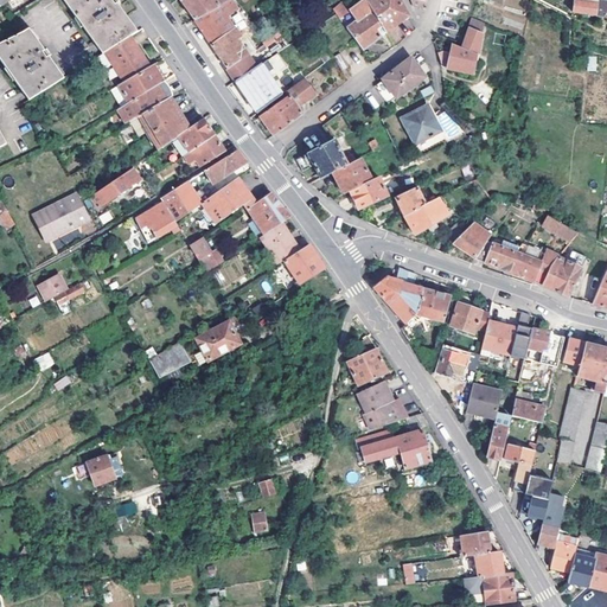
[(63,0),(102,56),(106,53),(131,37),(138,32),(115,1),(114,0),(63,0)]
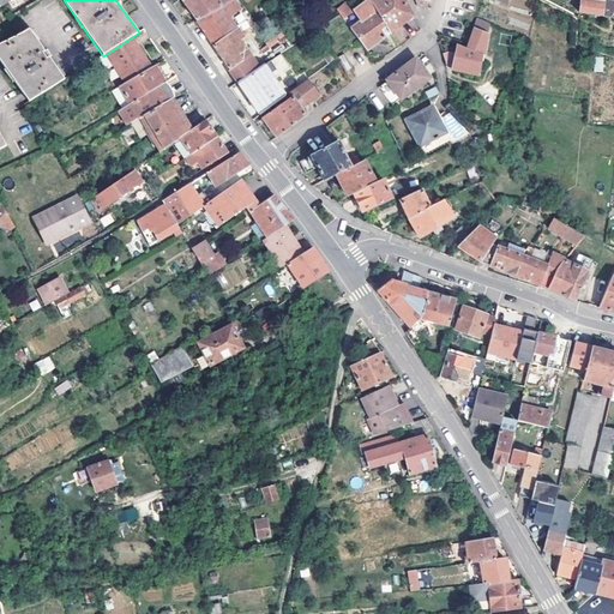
[(181,0),(182,0),(197,22),(234,0),(181,0)]
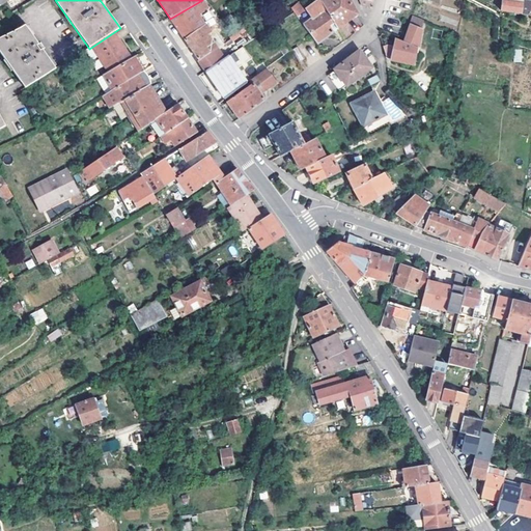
[(207,6),(203,0),(202,0),(170,19),(173,22),(186,39),(206,25),(207,24),(199,12),(207,6)]
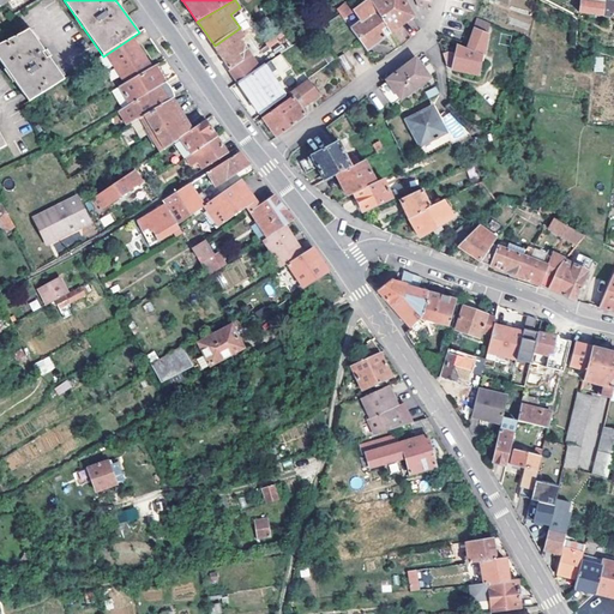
[(361,23),(350,30),(366,50),(390,34),(372,4),(369,0),(353,12),(361,23)]
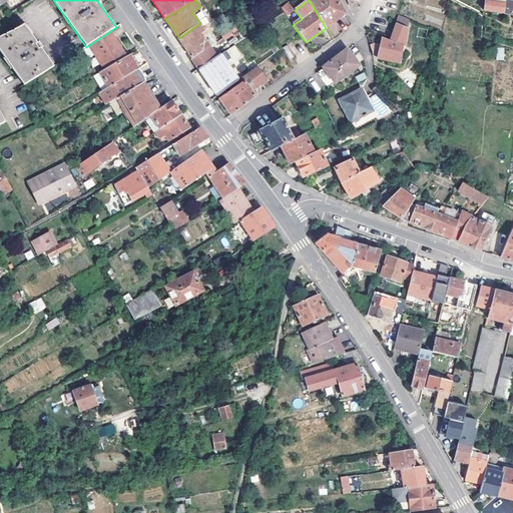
[(337,0),(314,0),(311,3),(326,28),(345,13),(337,0)]
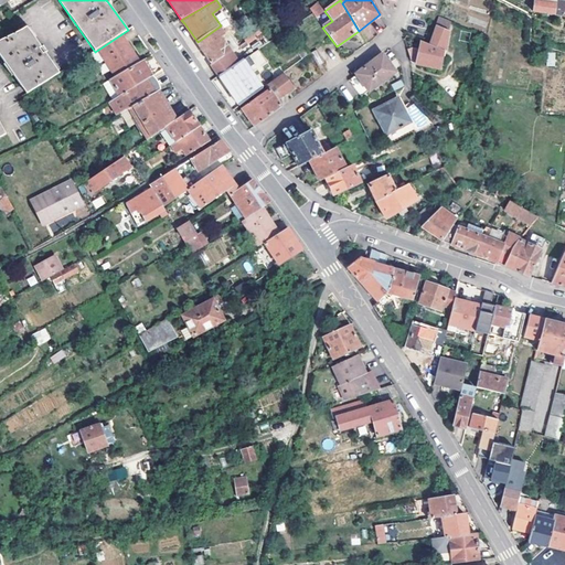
[(537,0),(537,2),(534,2),(534,12),(543,13),(543,14),(551,16),(551,14),(555,14),(556,0),(537,0)]
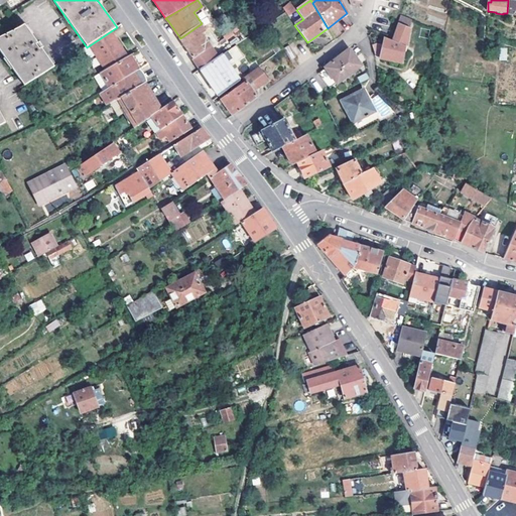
[(515,0),(508,0),(507,13),(515,14),(515,0)]
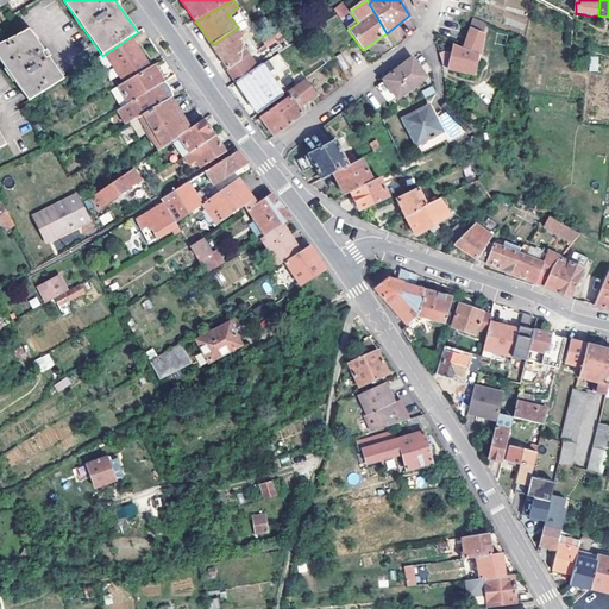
[(341,2),(333,10),(337,14),(341,20),(350,14),(341,2)]
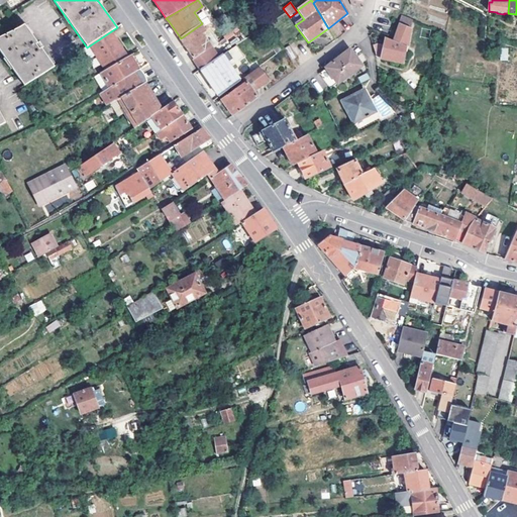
[(401,15),(392,40),(407,44),(408,44),(414,21),(401,15)]
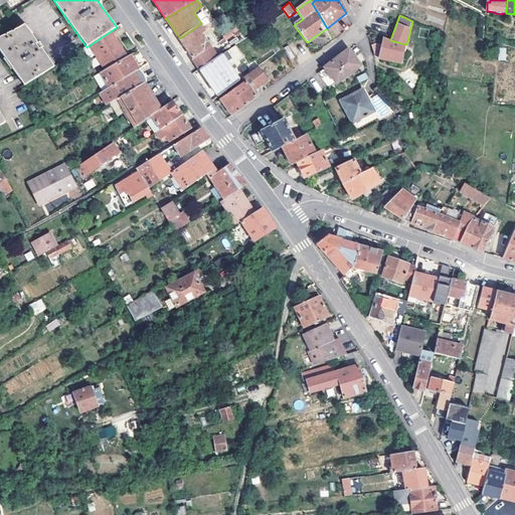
[(0,49),(24,88),(54,67),(25,24),(19,28),(0,36),(0,49)]
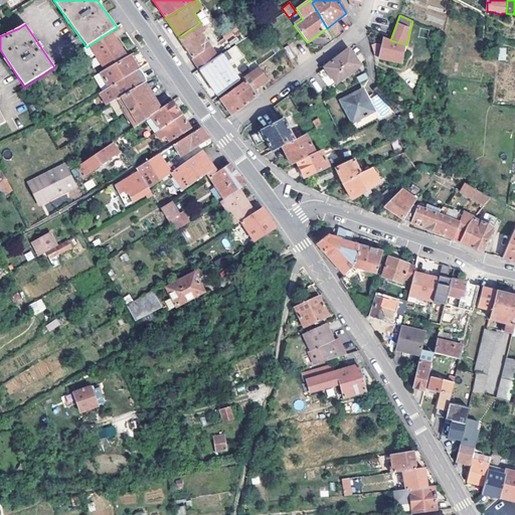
[(200,69),(217,57),(202,33),(205,32),(200,24),(180,38),(182,41),(200,69)]
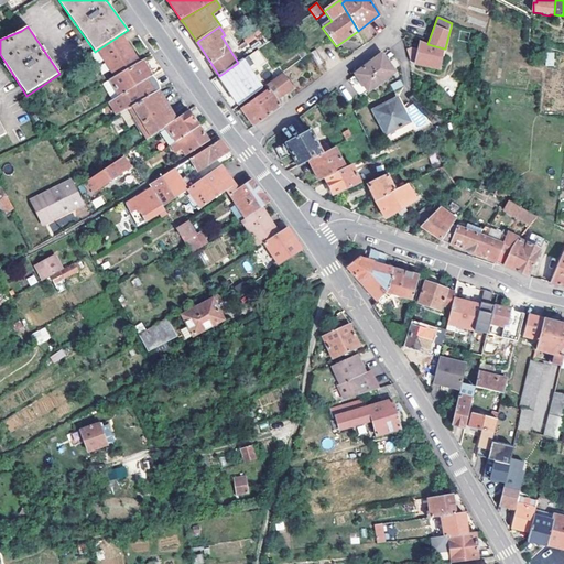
[(140,63),(121,34),(98,50),(116,77),(140,63)]
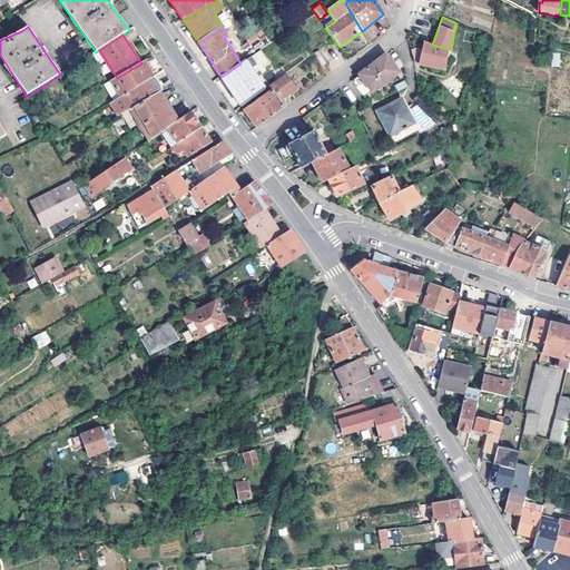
[(432,45),(424,42),(422,51),(418,50),(412,50),(411,52),(412,56),(413,59),(420,61),(420,66),(444,71),(449,49),(432,45)]
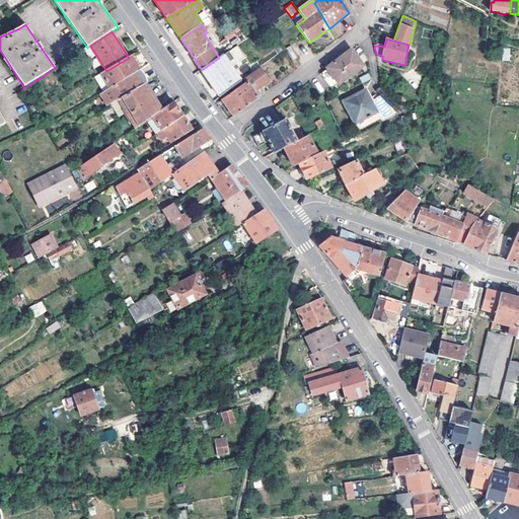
[(284,49),(279,41),(273,44),(279,55),(285,51),(284,49)]
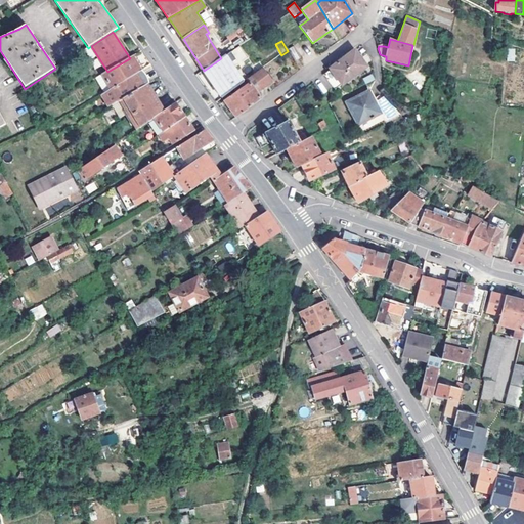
[(287,49),(288,51),(293,60),(304,54),(298,43),(287,49)]
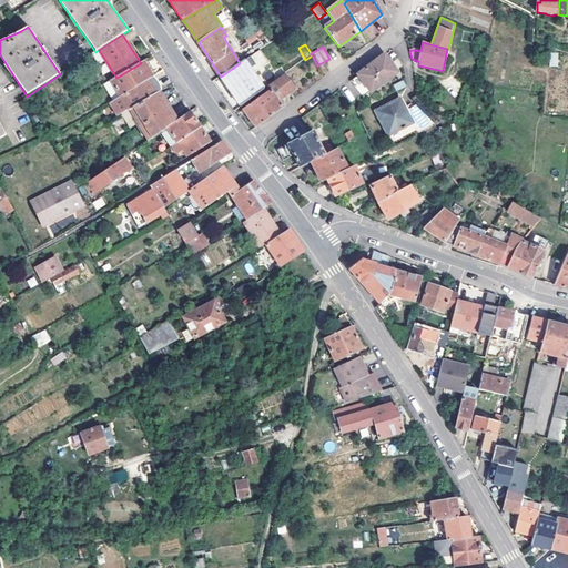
[(372,64),(358,74),(371,91),(396,72),(384,56),(372,64)]
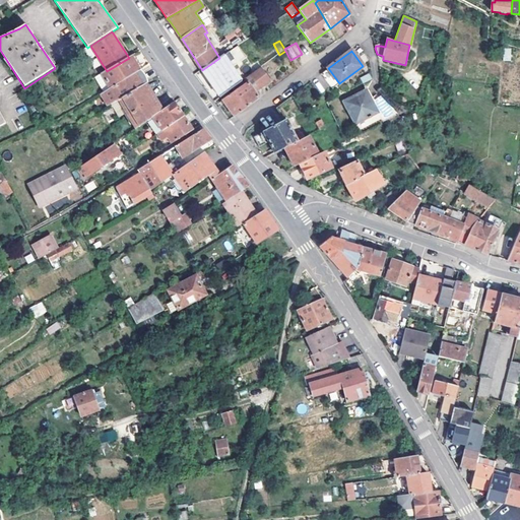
[(202,70),(220,98),(230,90),(243,81),(230,61),(234,58),(230,52),(219,58),(202,70)]
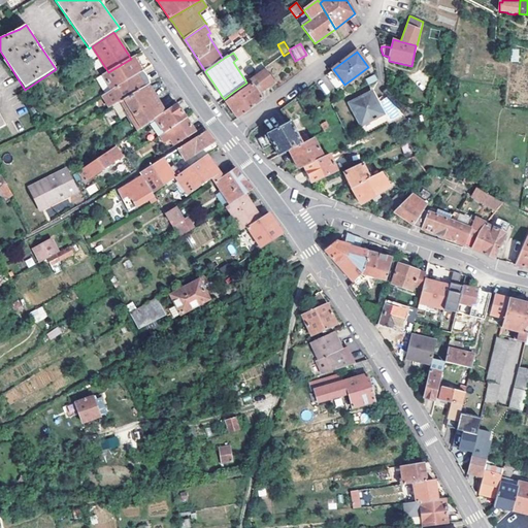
[(137,55),(134,57),(142,71),(145,69),(137,55)]
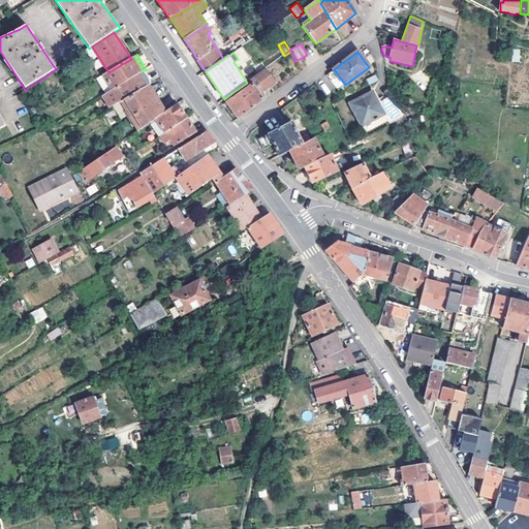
[(103,75),(113,90),(142,72),(143,71),(134,57),(131,59),(109,72),(103,75)]
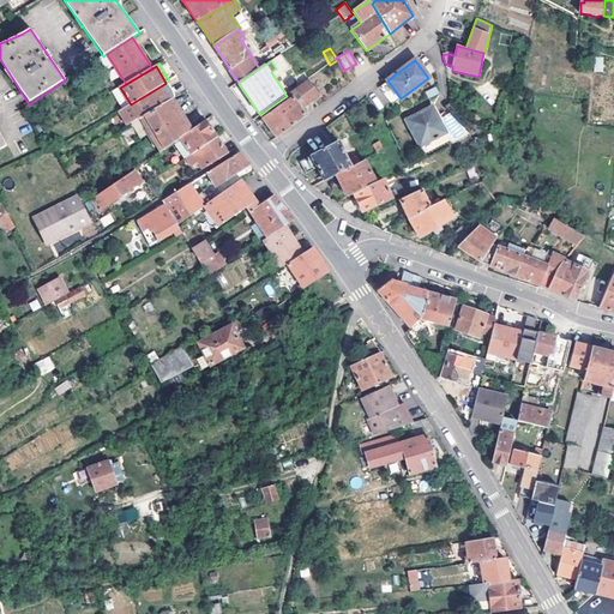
[(274,110),(271,107),(260,115),(277,138),(306,116),(301,109),(320,97),(309,79),(290,94),(293,96),(274,110)]
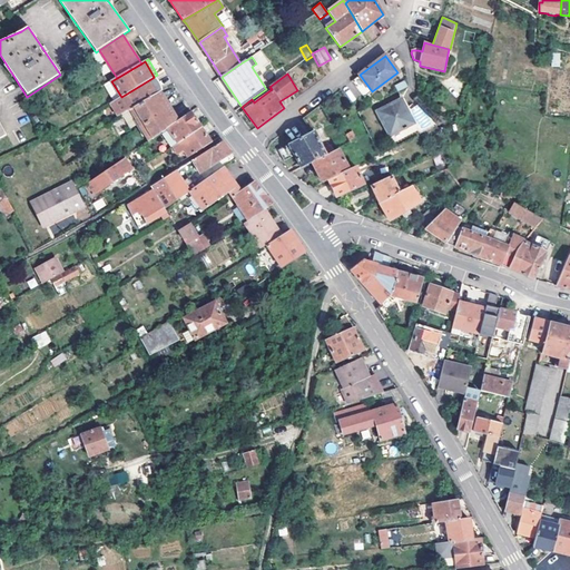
[(121,97),(129,110),(160,91),(156,85),(153,78),(121,97)]
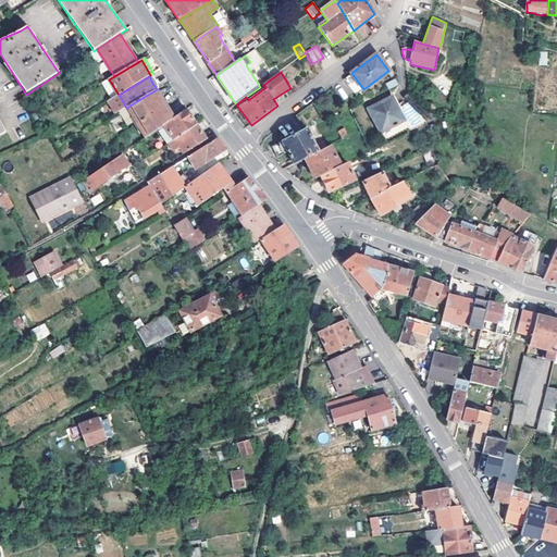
[(109,79),(102,83),(112,98),(119,95),(109,79)]
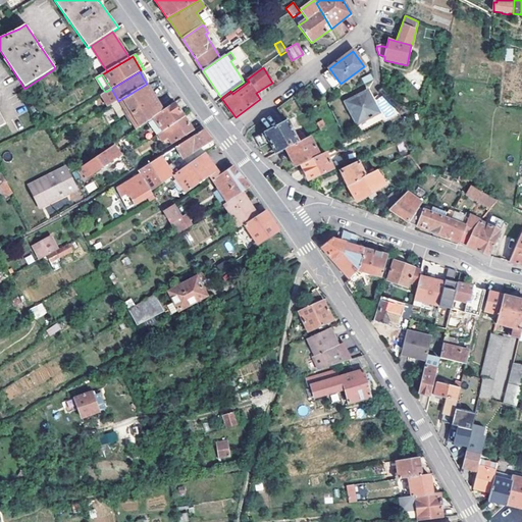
[(362,79),(364,85),(373,80),(371,74),(362,79)]
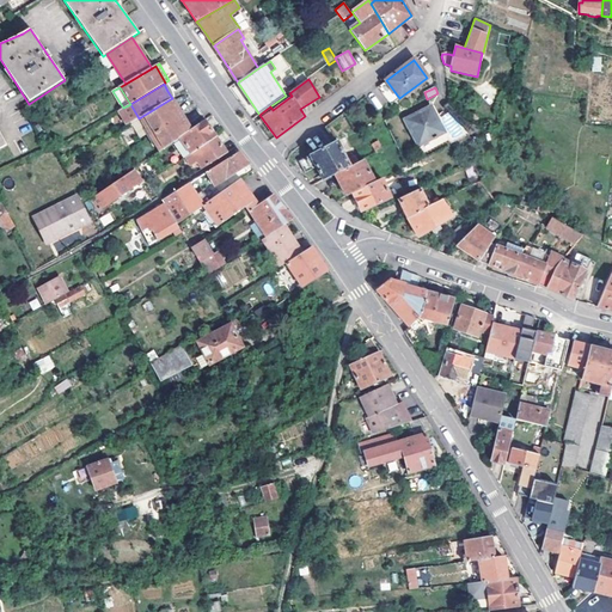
[(286,96),(270,106),(273,110),(292,96),(289,93),(286,96)]
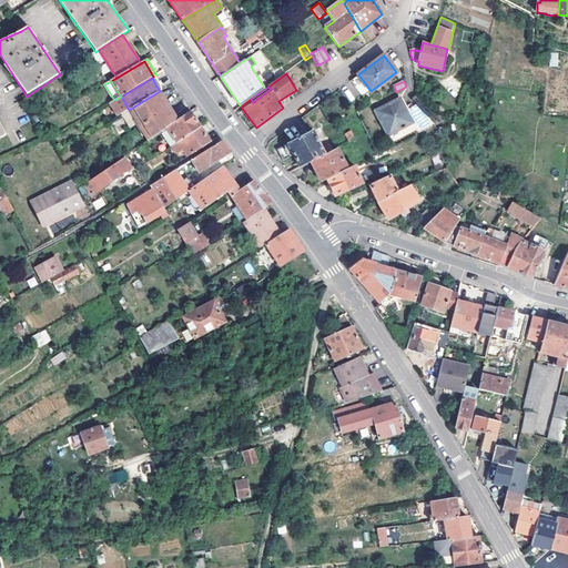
[(355,99),(348,87),(344,90),(351,101),(355,99)]
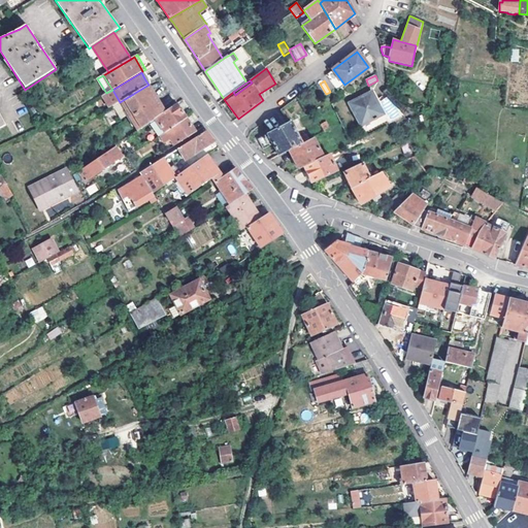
[(120,102),(121,103),(122,102),(138,131),(144,126),(151,122),(165,112),(157,98),(149,85),(120,102)]
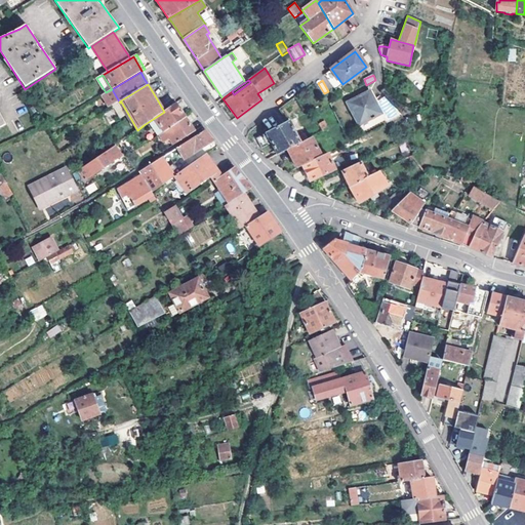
[(112,89),(106,92),(114,106),(120,103),(119,102),(112,89)]
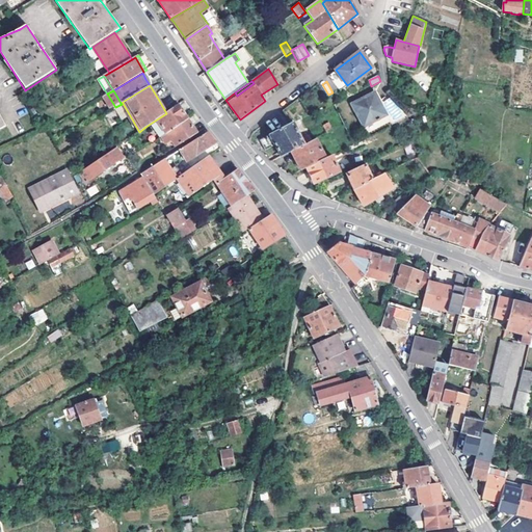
[(387,114),(375,92),(352,104),(364,126),(387,114)]
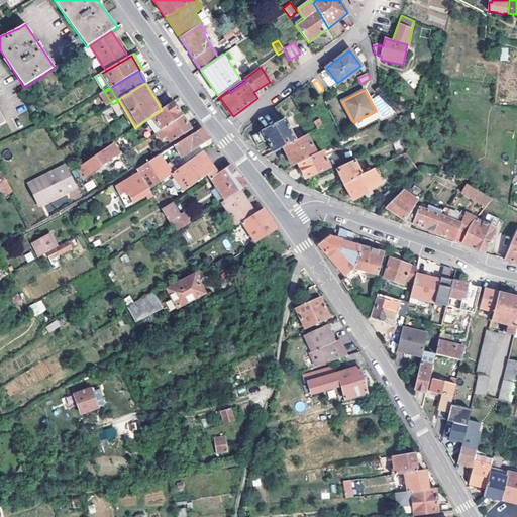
[(147,119),(157,133),(182,115),(178,109),(174,102),(162,110),(147,119)]
